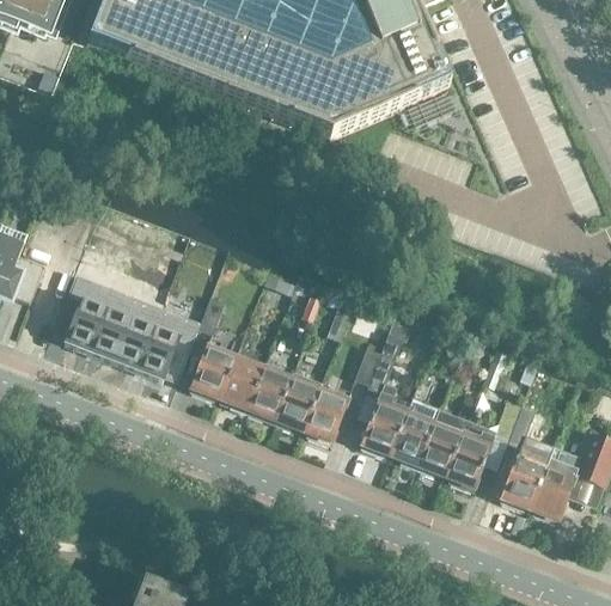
[(0,0),(0,23),(12,29),(16,19),(22,0),(0,0)]
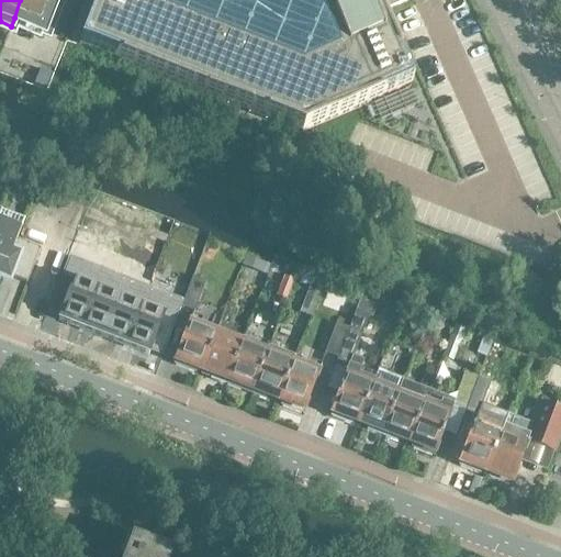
[(20,0),(14,18),(11,26),(13,23),(35,31),(36,28),(52,33),(64,0),(20,0)]
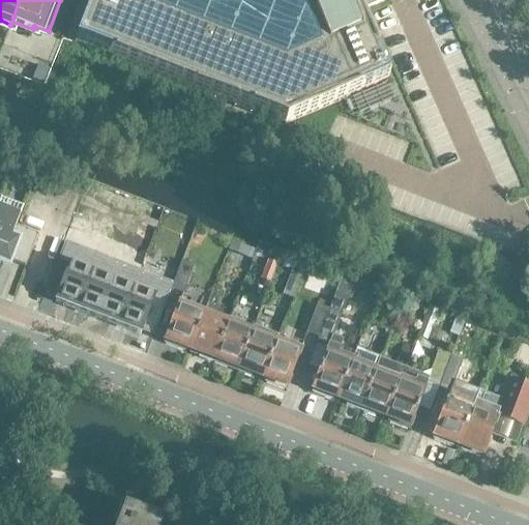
[(89,0),(76,37),(75,38),(200,88),(202,88),(285,121),(287,120),(388,76),(359,8),(360,7),(357,0),(89,0)]
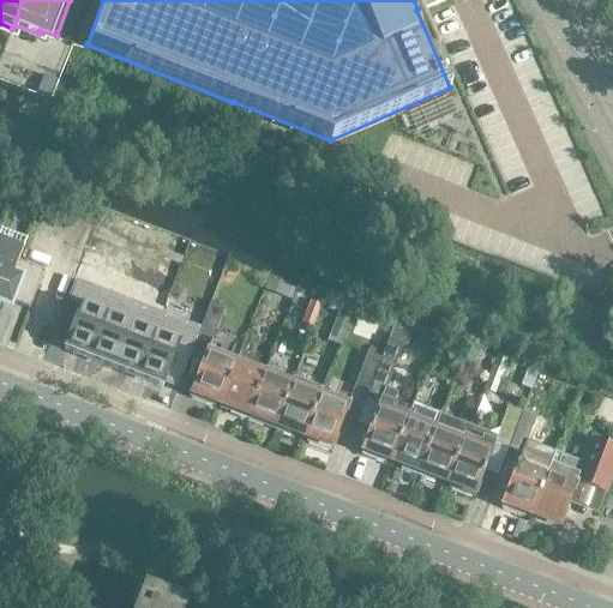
[(449,92),(409,110),(416,128),(456,110),(449,92)]
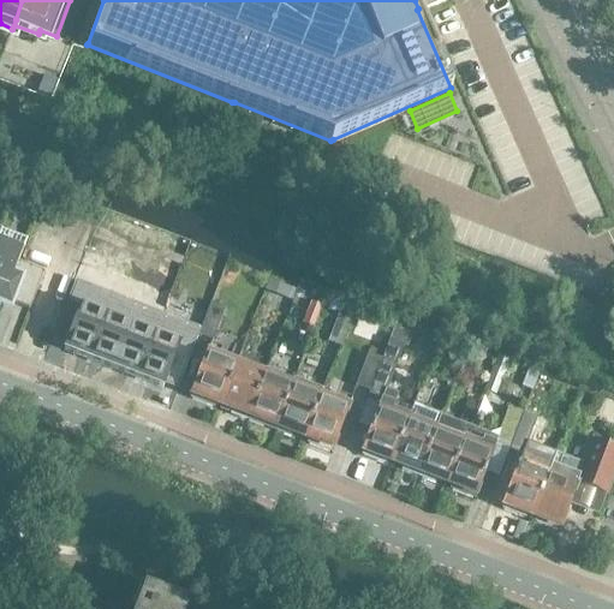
[(17,300),(31,263),(18,258),(23,245),(28,234),(3,225),(0,230),(0,299),(1,298),(10,302),(11,298),(17,300)]
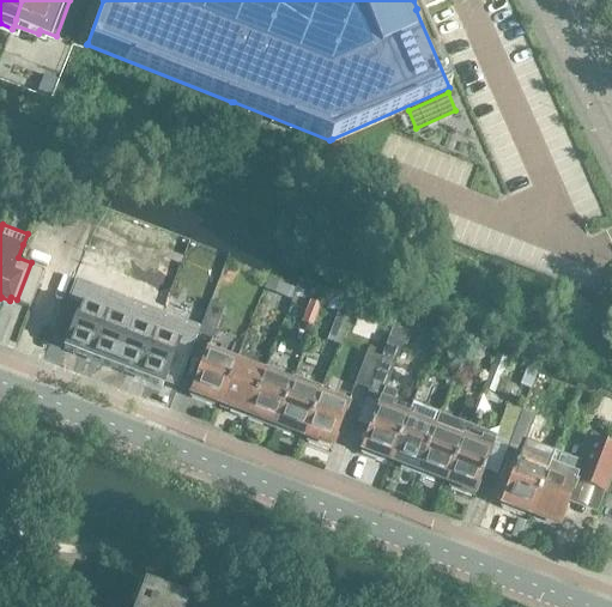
[(30,304),(44,267),(31,262),(17,299),(30,304)]
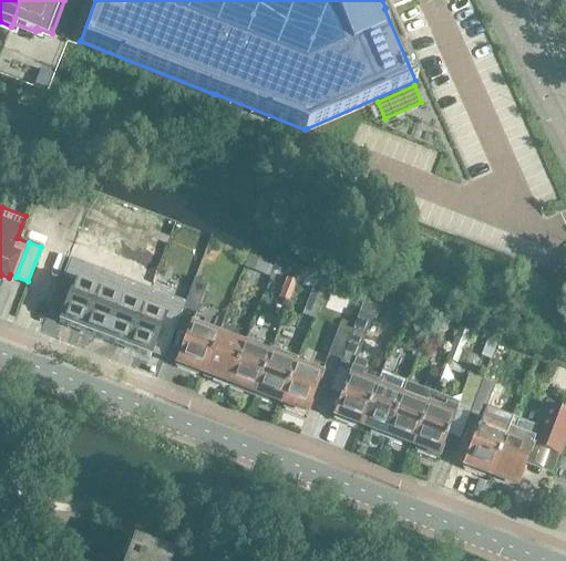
[(249,253),(245,263),(265,271),(268,261),(249,253)]
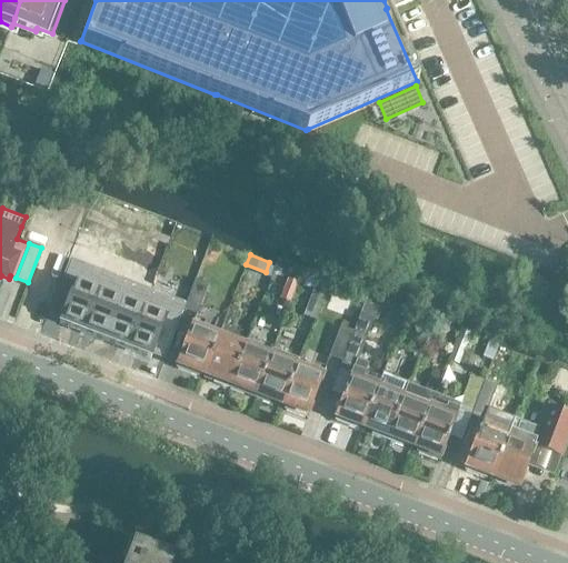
[(70,255),(58,288),(70,292),(60,319),(83,329),(106,270),(71,257),(72,255),(70,255)]
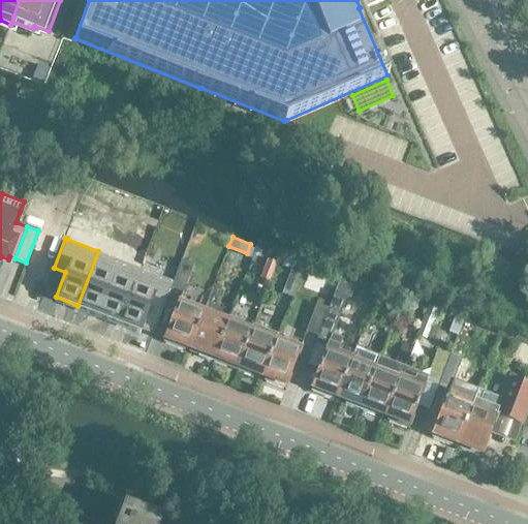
[(293,295),(308,255),(308,254),(298,250),(298,251),(283,290),(293,295)]
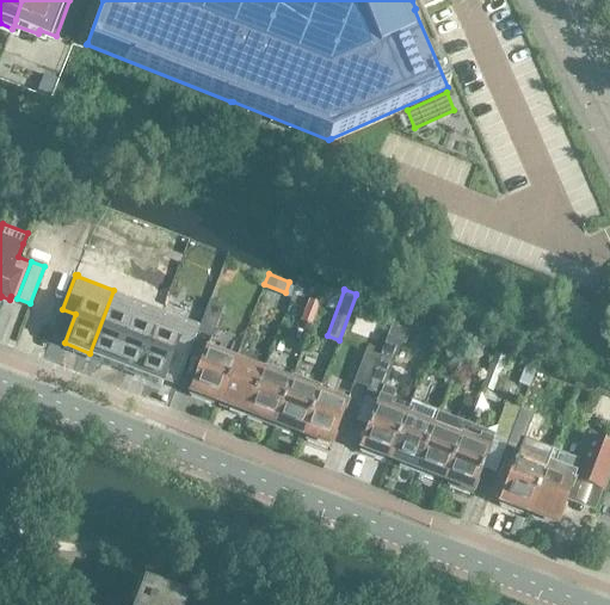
[(114,290),(90,353),(115,363),(139,300),(114,290)]
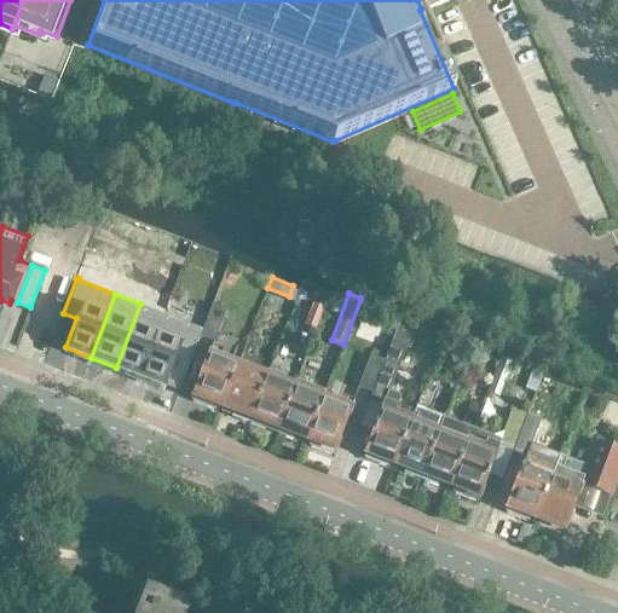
[(313,299),(305,322),(316,325),(324,302),(313,299)]
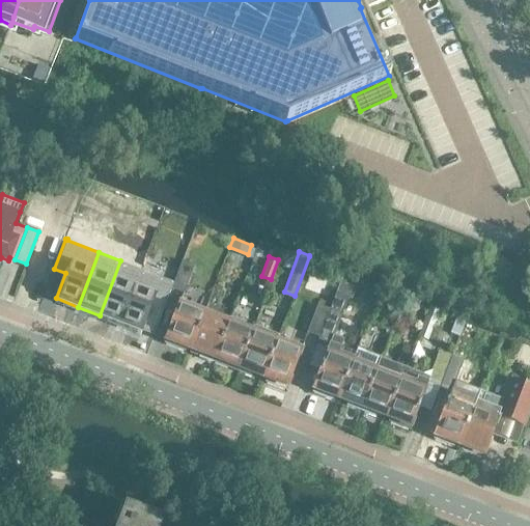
[(172,285),(185,291),(195,264),(183,258),(172,285)]
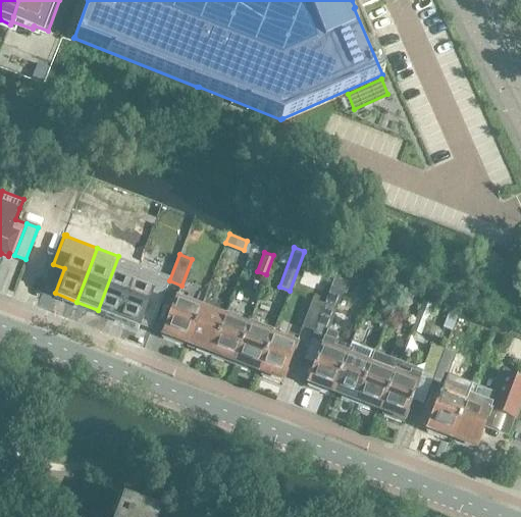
[(118,256),(98,310),(118,317),(139,264),(118,256)]
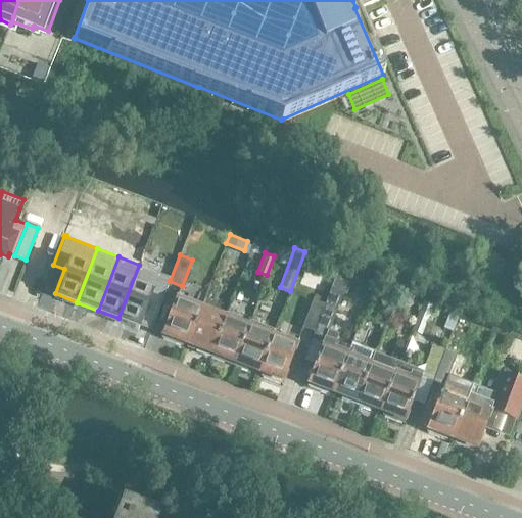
[(139,265),(119,318),(139,326),(148,300),(159,305),(169,281),(171,276),(170,275),(169,276),(139,265)]
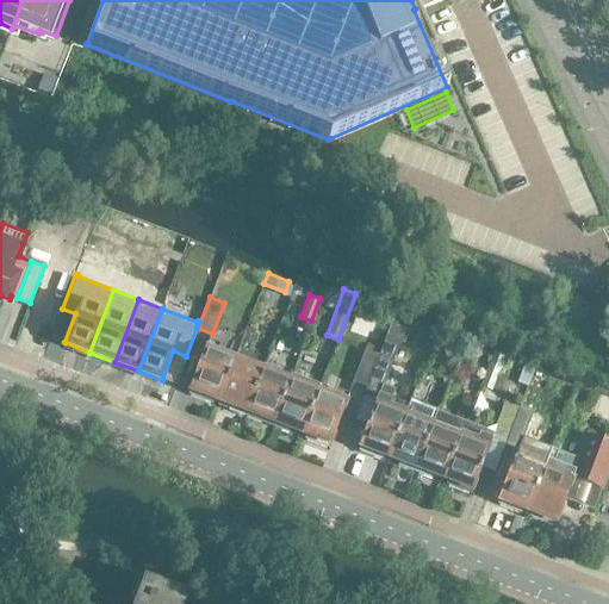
[(436,325),(428,347),(437,350),(446,329),(436,325)]
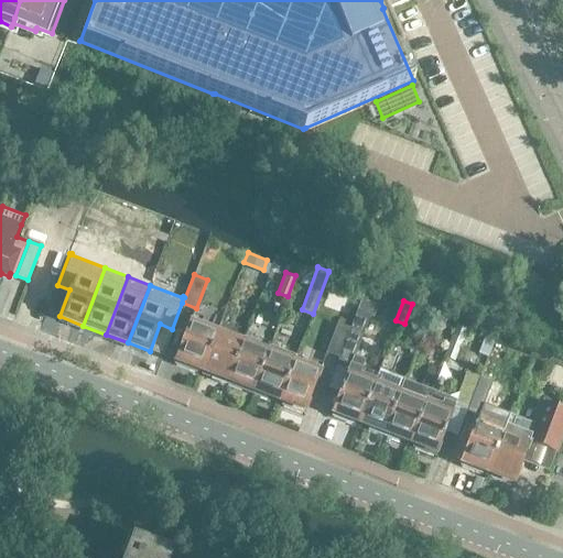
[(202,368),(217,326),(203,320),(204,316),(194,312),(175,361),(197,369),(198,367),(202,368)]
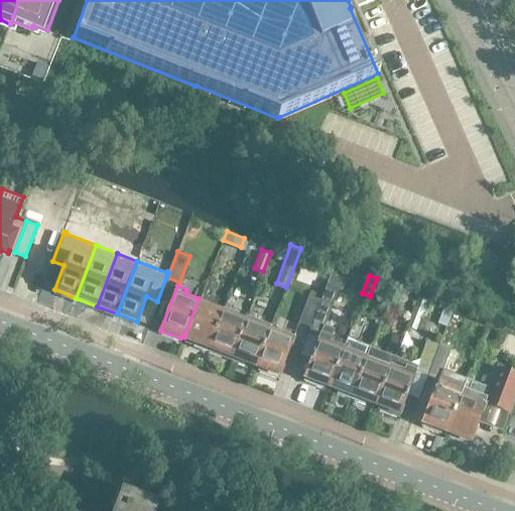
[(310,325),(320,297),(309,293),(299,321),(310,325)]
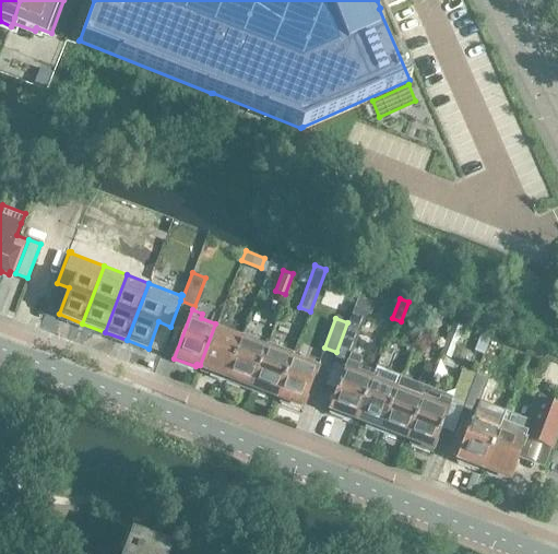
[(361,328),(347,322),(336,352),(348,356),(348,357),(349,357),(352,352),(361,328)]
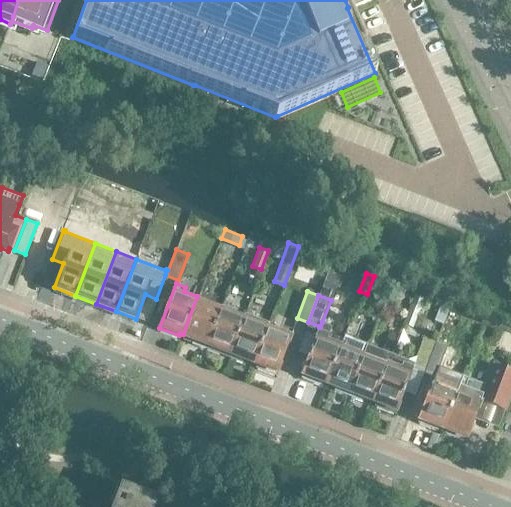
[(206,346),(221,305),(197,296),(183,334),(193,338),(192,341),(206,346)]
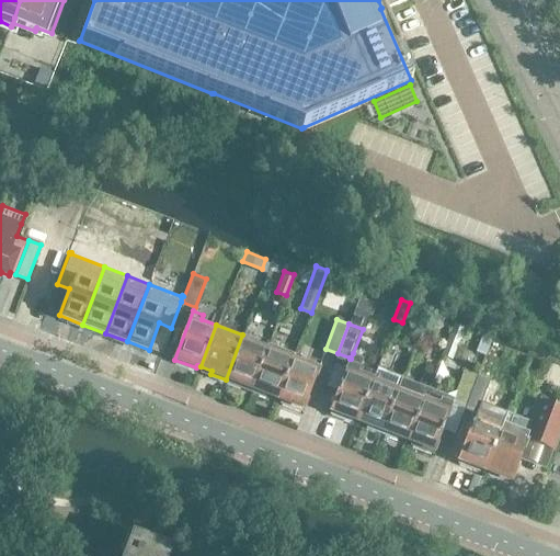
[(252,386),(267,344),(242,335),(226,379),(240,385),(241,382),(252,386)]
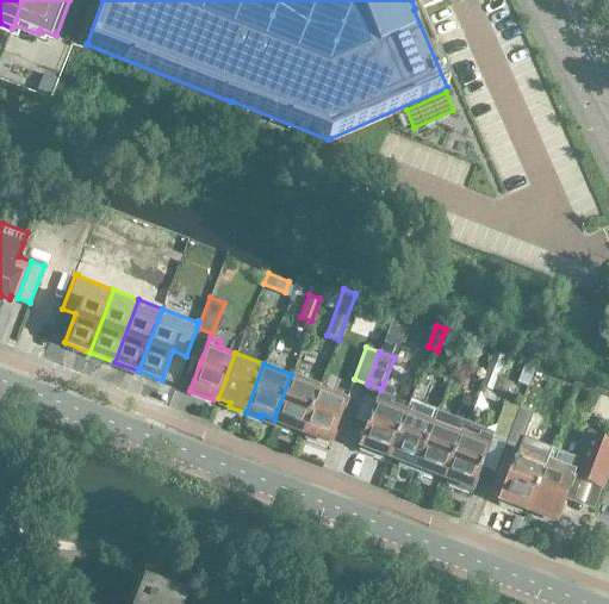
[(302,430),(319,385),(291,374),(274,419),(277,421),(275,423),(290,429),(291,425),(302,430)]
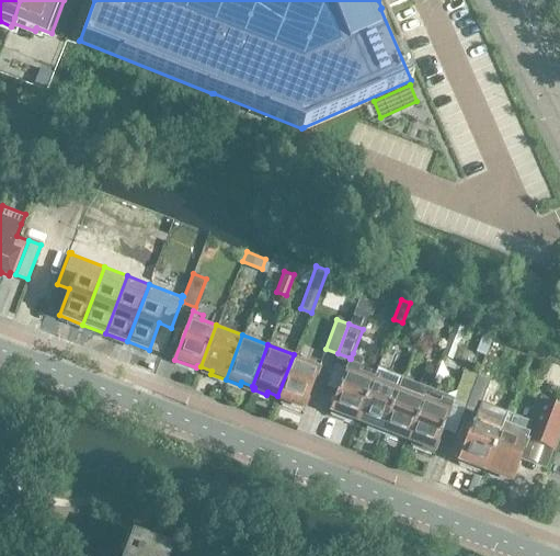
[(356,418),(373,376),(357,371),(363,356),(353,353),(351,359),(350,363),(349,363),(330,411),(352,420),(353,417),(356,418)]
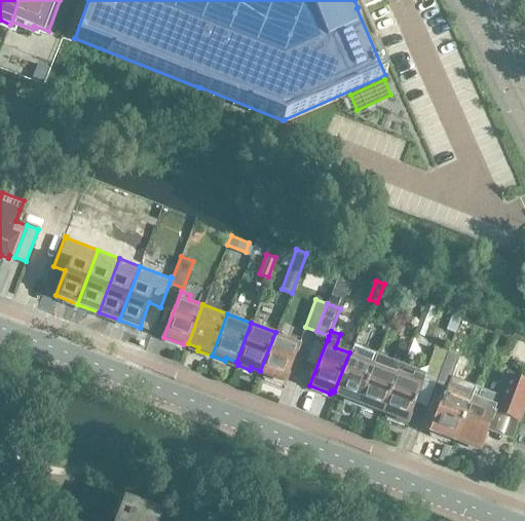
[(291,337),(275,332),(260,371),(264,372),(263,375),(284,383),(301,337),(292,334),(291,337)]
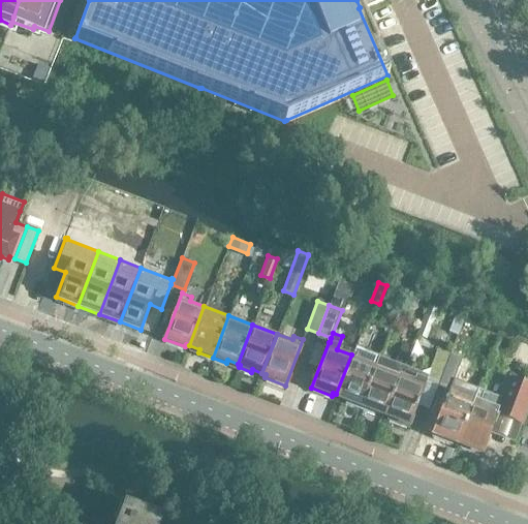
[(404,337),(397,357),(405,360),(412,340),(404,337)]
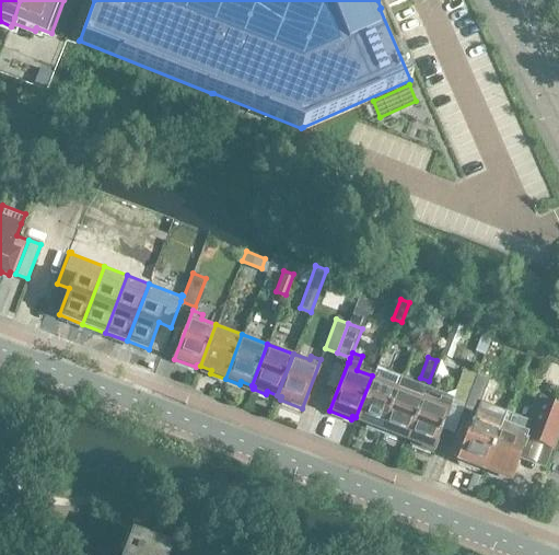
[(381,430),(397,385),(400,376),(402,376),(403,374),(377,365),(373,377),(372,376),(356,417),(368,421),(367,425),(381,430)]
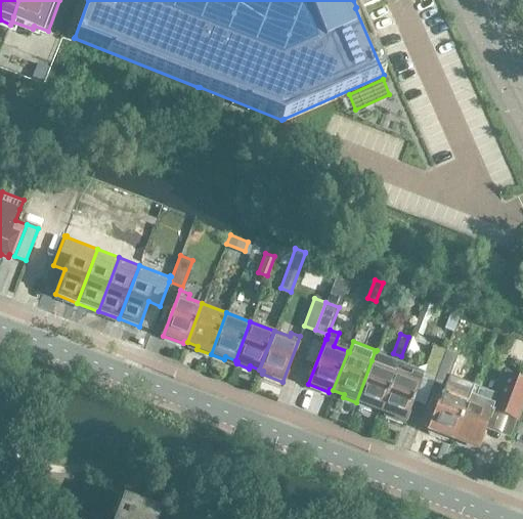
[(435,376),(445,349),(433,345),(425,365),(426,366),(424,372),(435,376)]
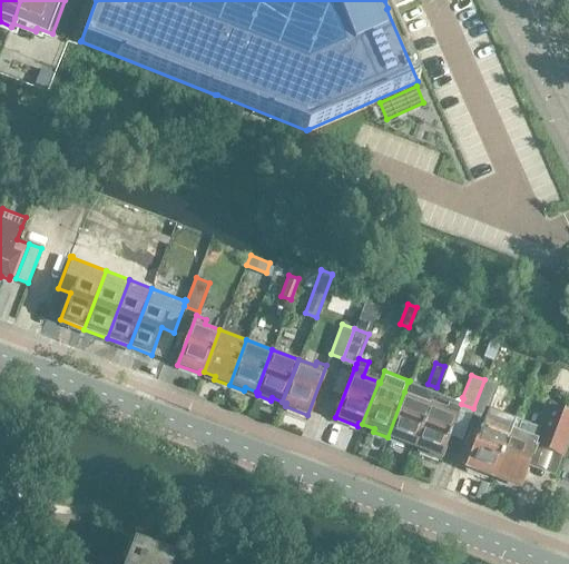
[(498,385),(484,379),(473,408),(486,413),(486,414),(488,411),(498,385)]
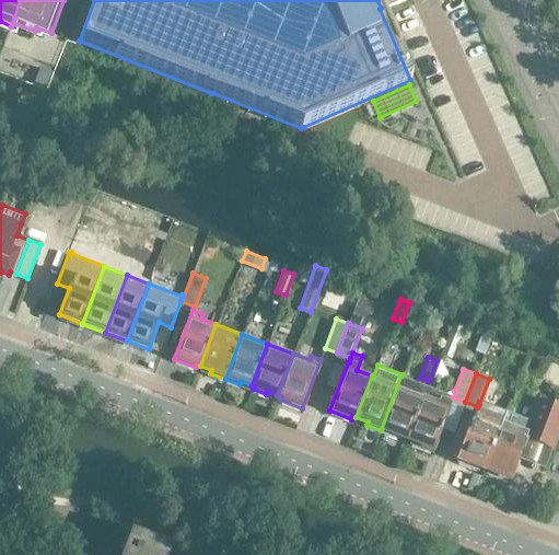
[(427,385),(402,376),(400,376),(397,385),(381,430),(396,436),(397,432),(408,437),(427,385)]
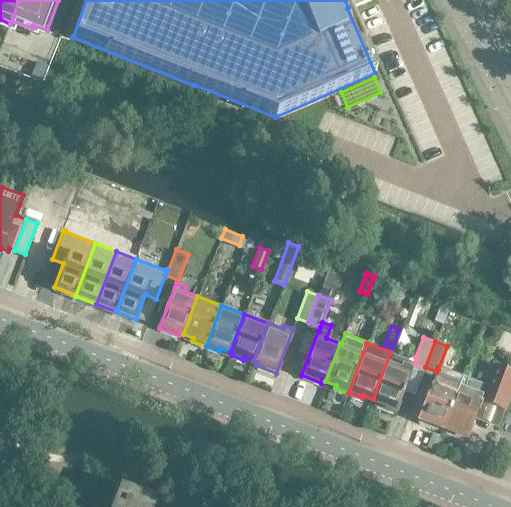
[(413,367),(414,363),(416,358),(415,357),(407,354),(405,358),(390,352),(373,399),(376,401),(375,403),(396,411),(411,371),(413,367)]
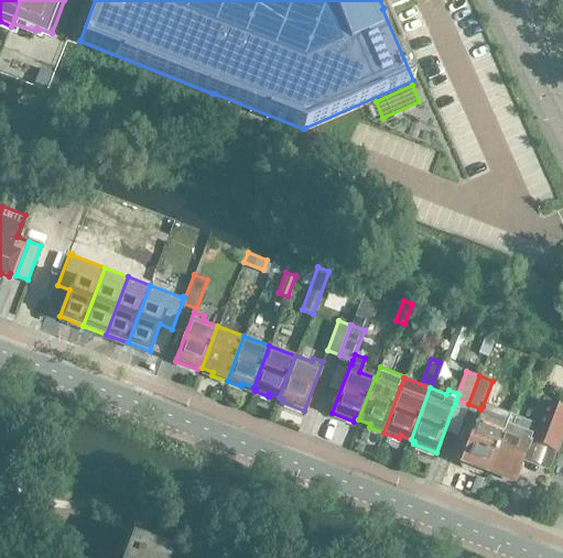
[(509,412),(504,428),(488,469),(491,471),(490,473),(513,482),(530,439),(556,449),(562,429),(562,406),(543,400),(536,420),(509,412)]
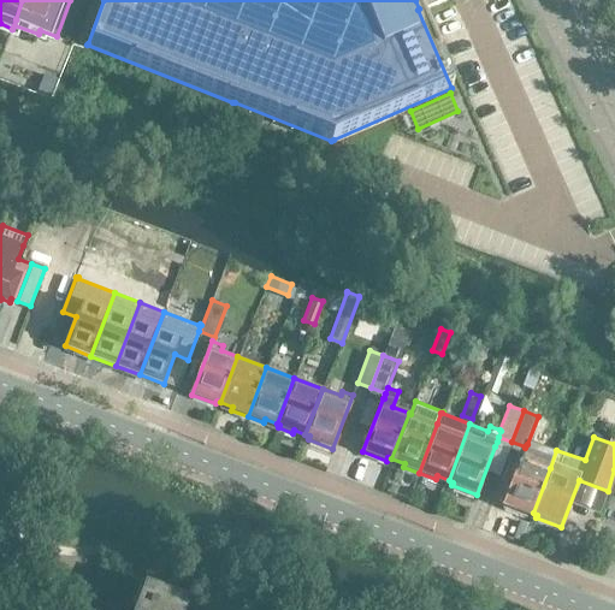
[(537,448),(527,444),(525,448),(524,452),(503,505),(527,515),(528,511),(533,513),(550,468),(533,461),(534,456),(537,448)]
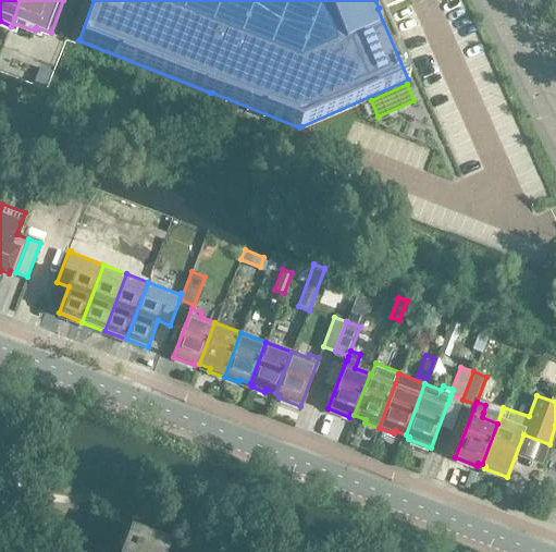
[(168,551),(171,546),(170,544),(170,546),(157,540),(131,530),(131,531),(123,551),(168,551)]
